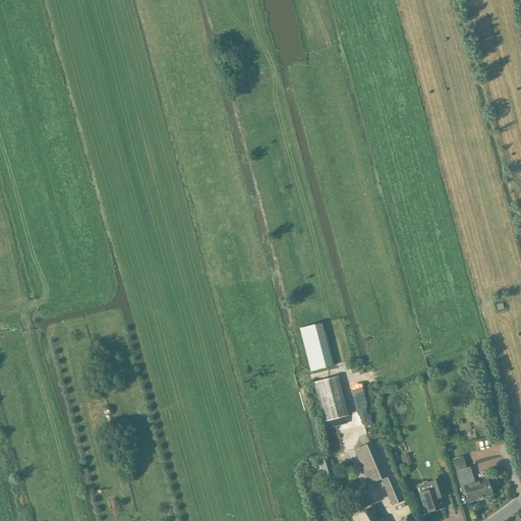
[(323,323),(300,329),(311,371),(334,366),(323,323)]
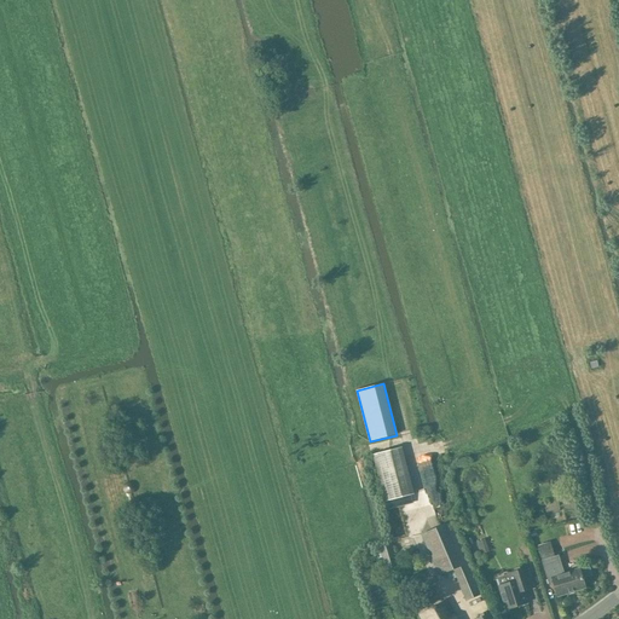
[(374,453),(386,501),(412,493),(400,446),(374,453)]
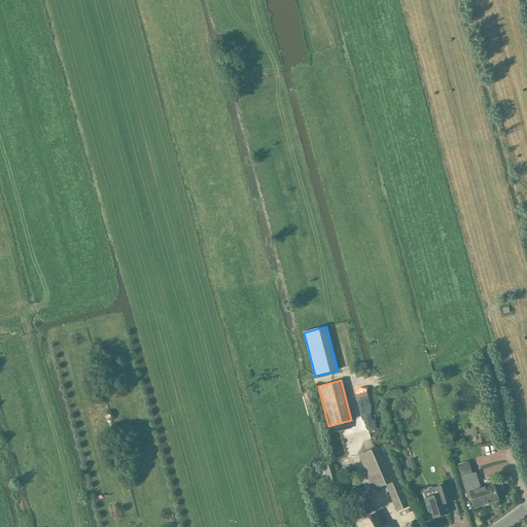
[(385,486),(396,511),(409,505),(390,463),(383,445),(358,455),(374,490),(385,486)]
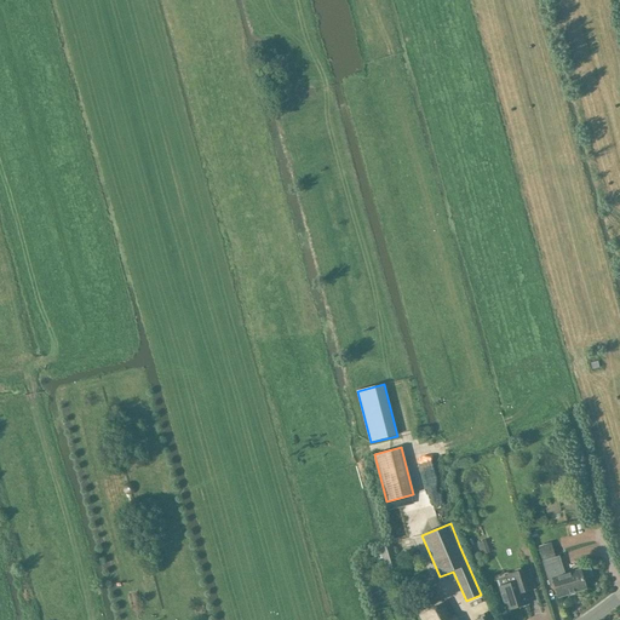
[(483,555),(489,552),(486,540),(480,543),(483,555)]
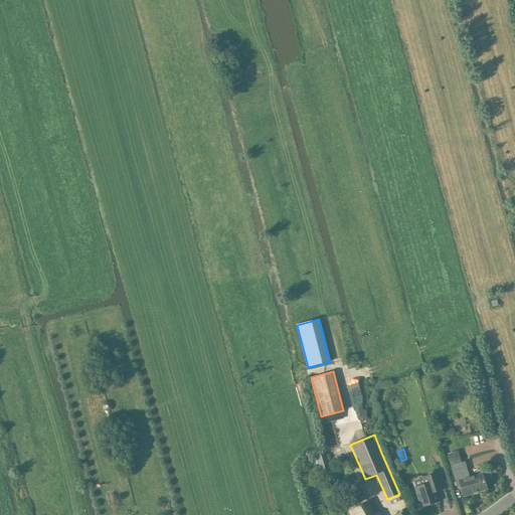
[(465,462),(451,466),(457,488),(461,486),(464,496),(487,489),(482,473),(470,477),(465,462)]
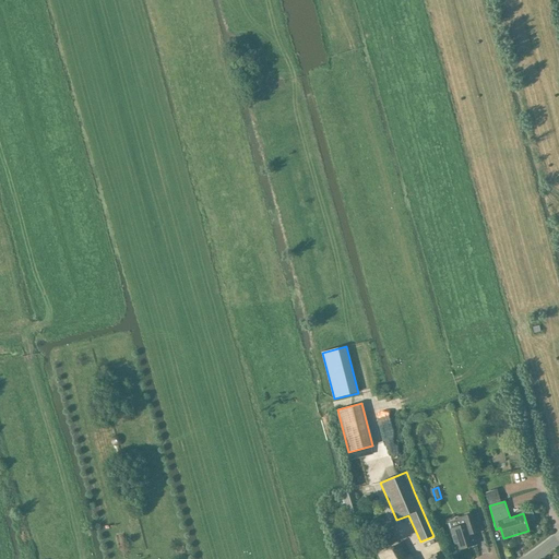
[(473,534),(482,531),(476,512),(459,519),(461,526),(451,530),(458,550),(476,545),(473,534)]
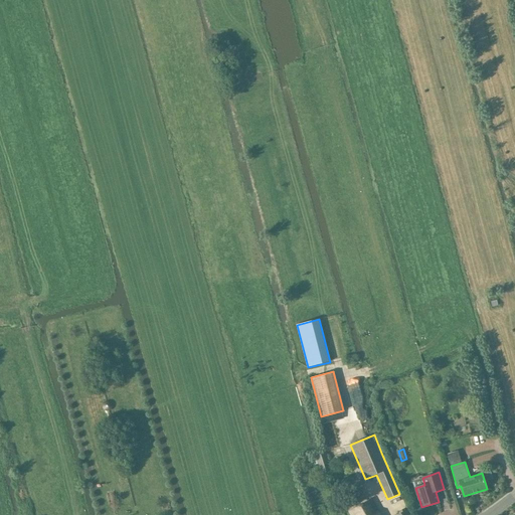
[(380,514),(371,498),(349,510),(351,514),(380,514)]
